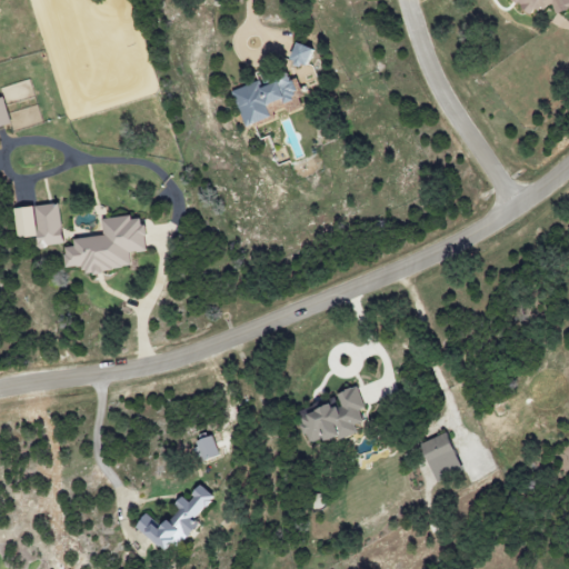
[(568,0),(512,0),(530,13),(537,7),(543,12),(549,6),(561,16),(568,5),(568,0)]
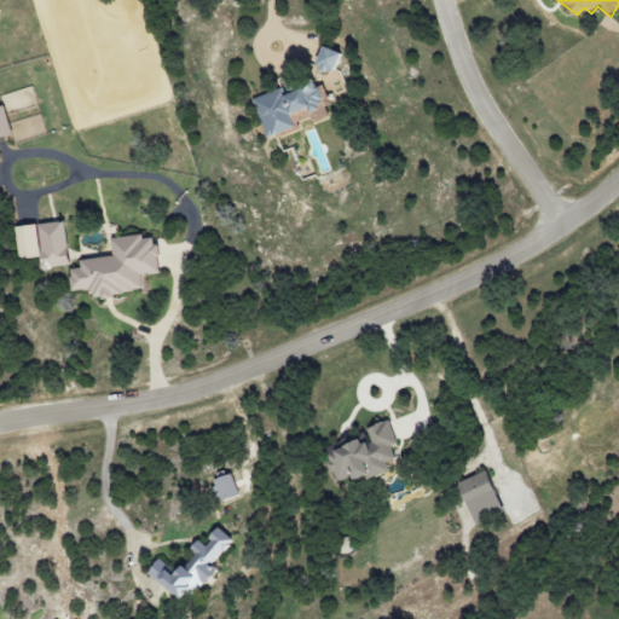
[(314,68),(334,74),(340,52),(322,47),(314,68)]
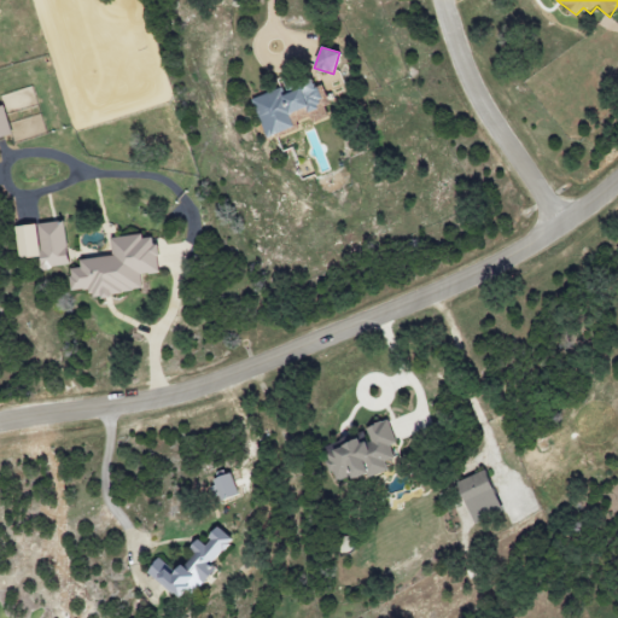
[(267,138),(295,128),(290,116),(324,104),(315,81),(284,92),(283,88),(252,99),(267,138)]
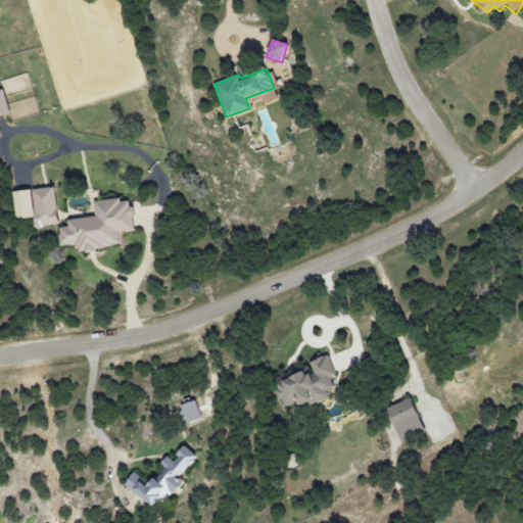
[(0,116),(11,113),(3,89),(0,89),(0,116)]
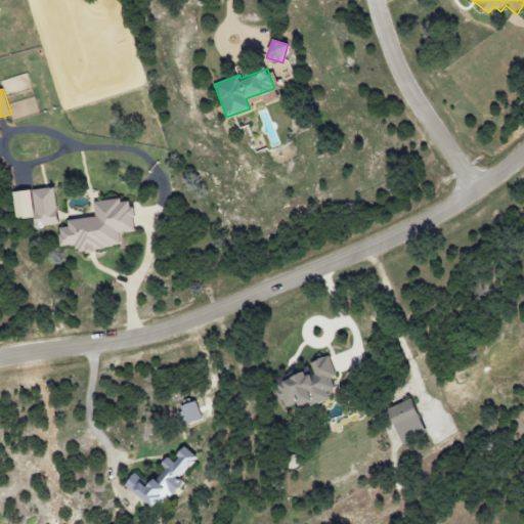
[(16,219),(35,218),(36,228),(59,225),(55,188),(13,192),(16,219)]
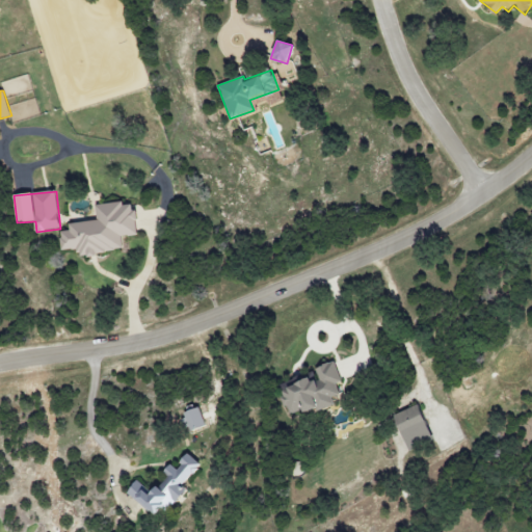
[(137,236),(134,202),(96,206),(97,220),(69,223),(70,230),(60,231),(62,251),(78,249),(79,256),(124,251),(123,237),(137,236)]
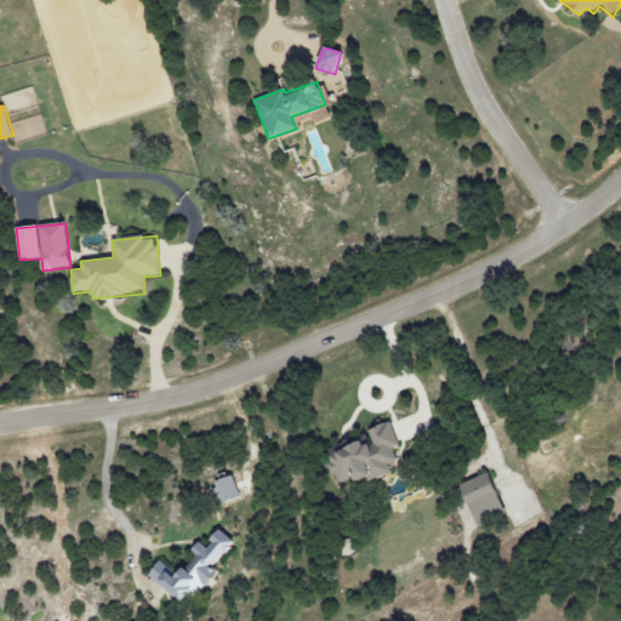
[(326,449),(336,485),(370,476),(371,480),(391,474),(387,465),(397,461),(393,448),(398,446),(391,422),(368,429),(370,437),(326,449)]
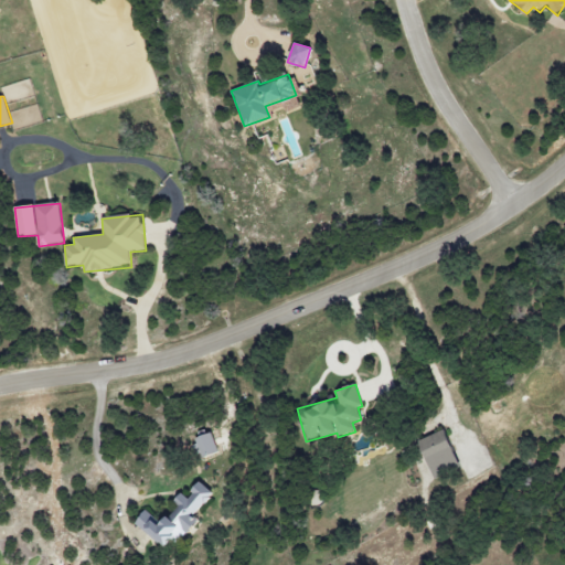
[(458,466),(444,430),(418,440),(433,476),(458,466)]
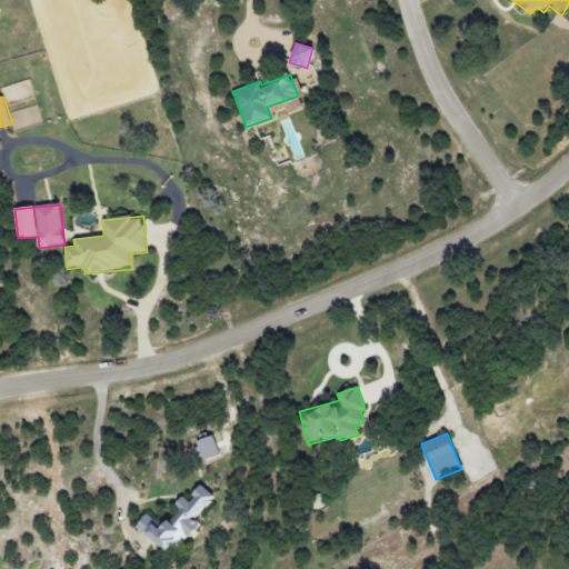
[(202,460),(219,456),(213,436),(197,440),(202,460)]
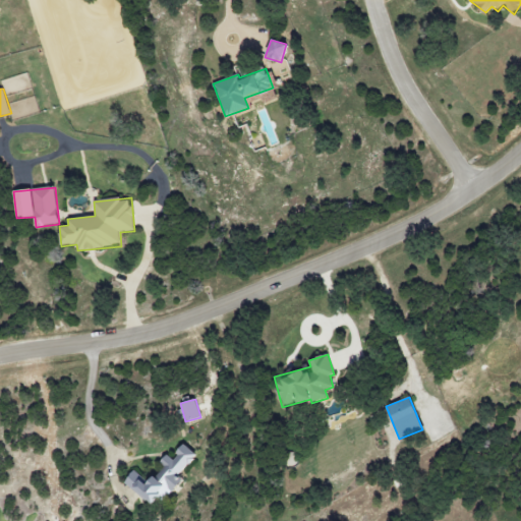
[(123,483),(157,509),(181,478),(179,476),(196,454),(183,445),(172,459),(166,455),(160,463),(163,465),(150,482),(133,470),(123,483)]
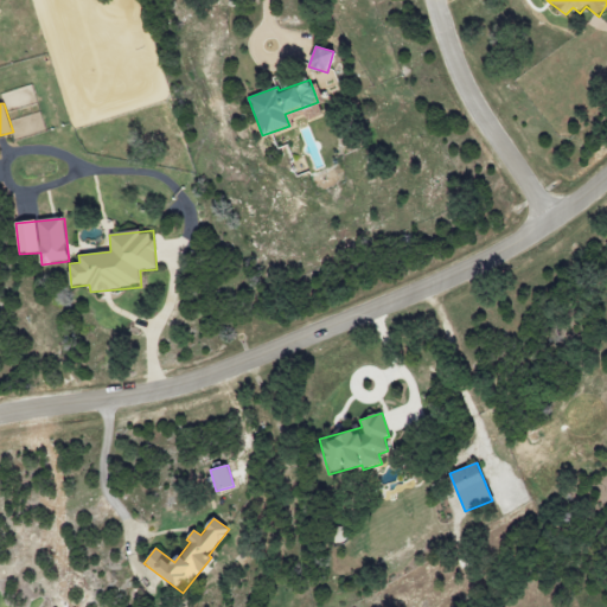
All buildings are outlined.
